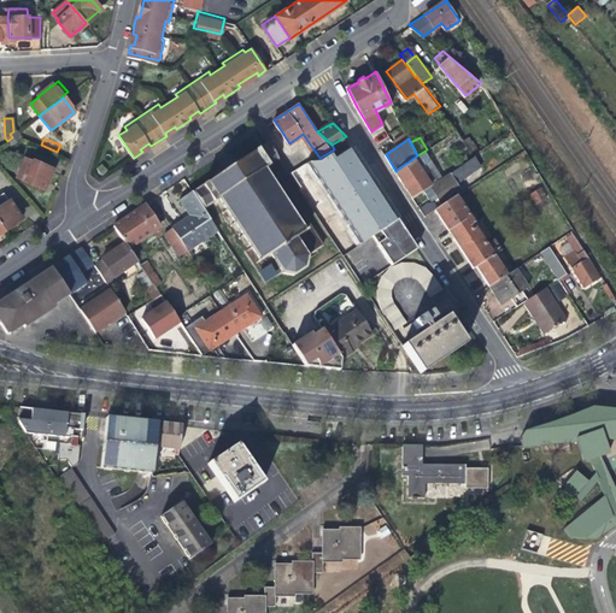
[(465,142),(475,155),(480,151),(474,143),(470,140),(465,142)]
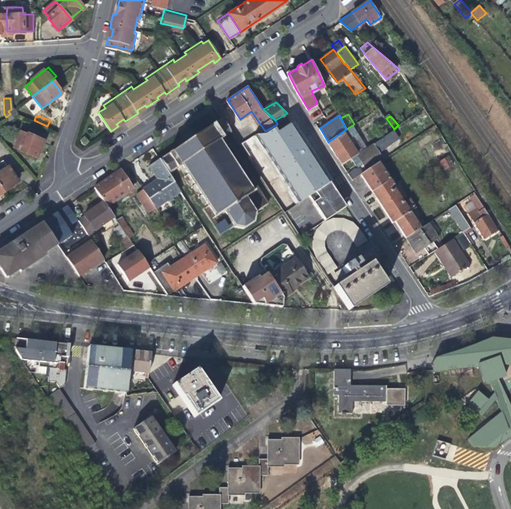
[(224,136),(232,131),(223,117),(162,158),(170,171),(178,165),(180,168),(182,167),(188,176),(186,177),(191,184),(193,183),(207,205),(204,207),(221,233),(233,225),(243,227),(253,220),(254,210),(268,201),(251,176),(248,178),(234,156),(236,154),(232,148),(230,149),(223,140),(225,138),(224,136)]
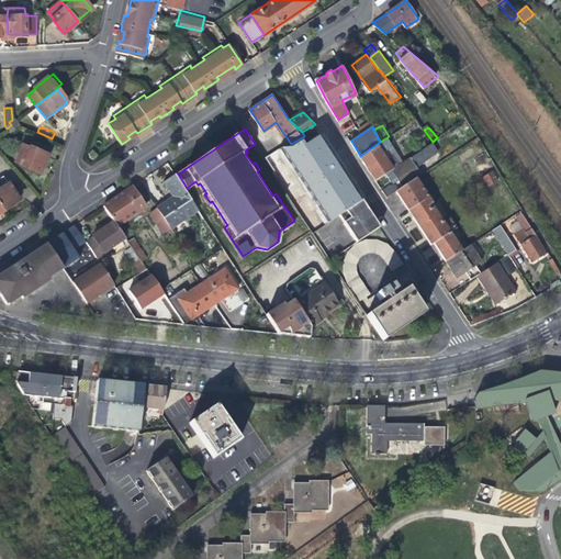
[(363,197),(322,131),(307,140),(304,136),(291,144),(282,144),(331,219),(341,212),(363,197)]
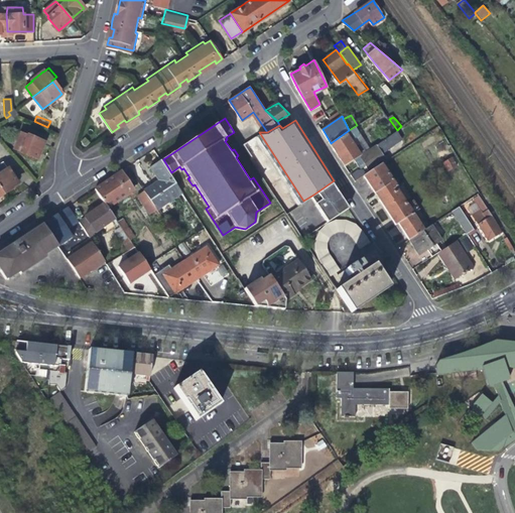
[(352,139),(357,135),(359,134),(361,130),(357,125),(349,130),(331,143),(337,152),(345,164),(355,158),(367,150),(362,142),(356,145),(352,139)]
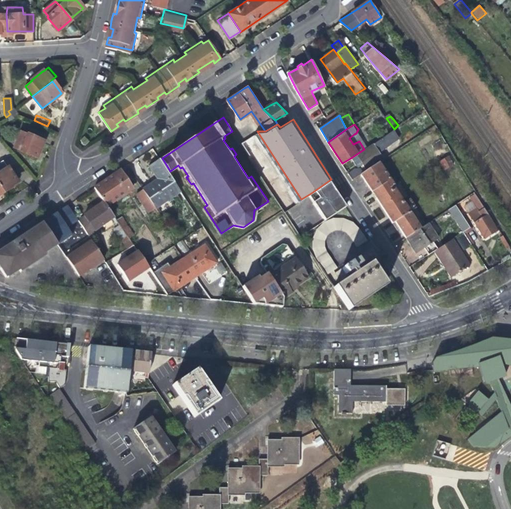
[(41,141),(45,132),(31,127),(28,136),(20,133),(13,147),(36,156),(40,147),(42,141),(41,141)]
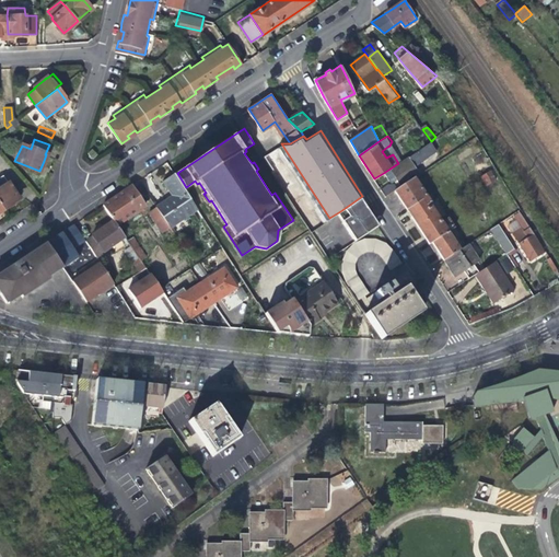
[(437,150),(431,141),(404,159),(398,163),(385,172),(392,181),(396,177),(400,184),(419,172),(415,165),(437,150)]
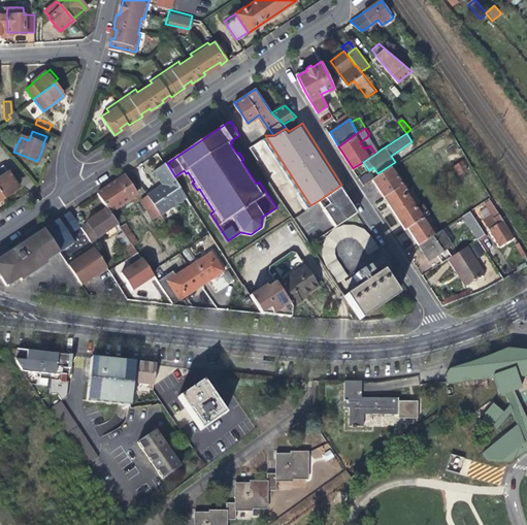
[(381,150),(369,133),(367,137),(365,138),(370,145),(375,154),(381,150)]
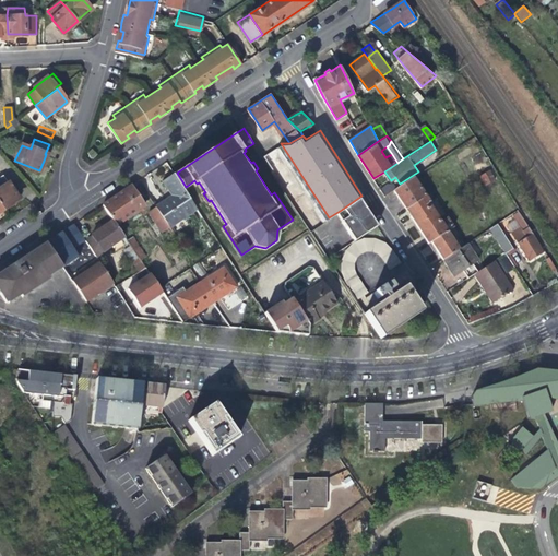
[(285,160),(277,146),(264,155),(272,168),(285,160)]
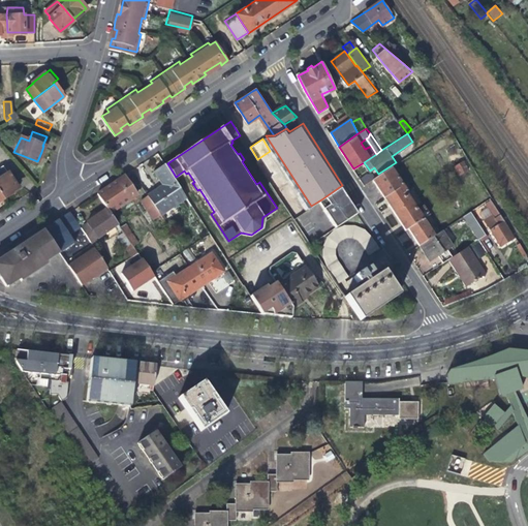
[(371,146),(366,138),(361,143),(365,149),(371,146)]
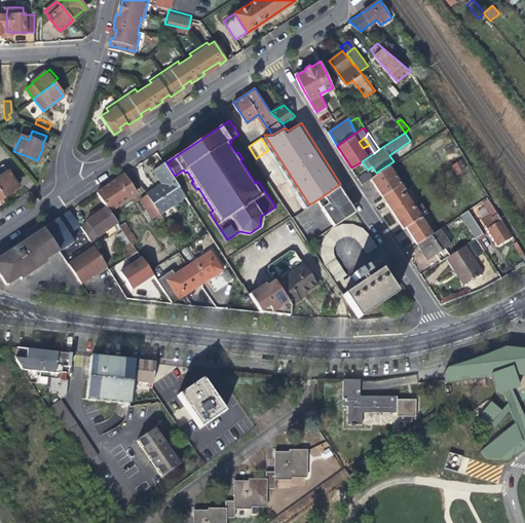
[(155,188),(147,193),(160,213),(186,195),(164,162),(154,169),(162,183),(155,188)]
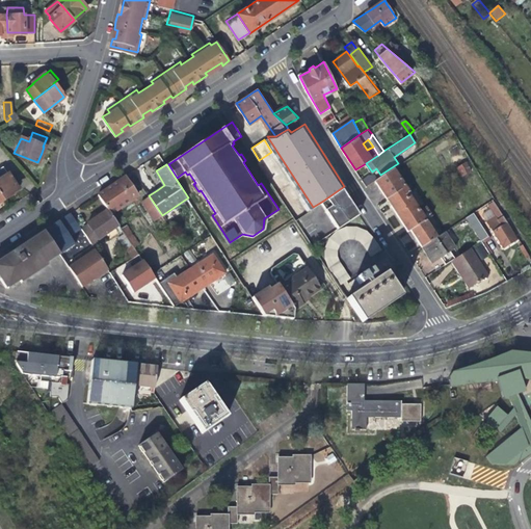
[(457,169),(462,179),(472,174),(467,164),(457,169)]
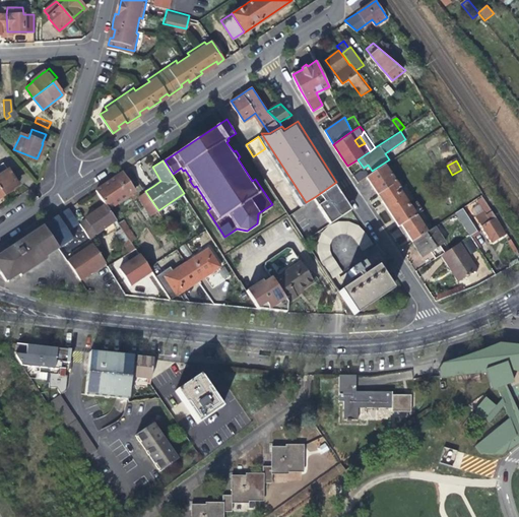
[(387,207),(399,225),(424,209),(402,178),(397,182),(385,165),(370,175),(367,176),(387,207)]
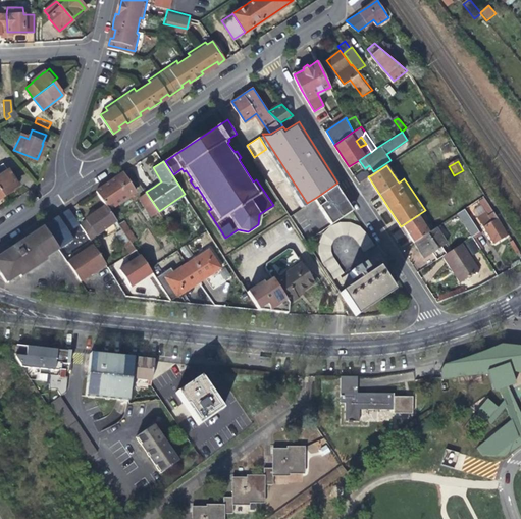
[(7,170),(0,174),(0,189),(3,194),(12,188),(17,185),(16,184),(19,182),(16,177),(13,179),(7,170)]
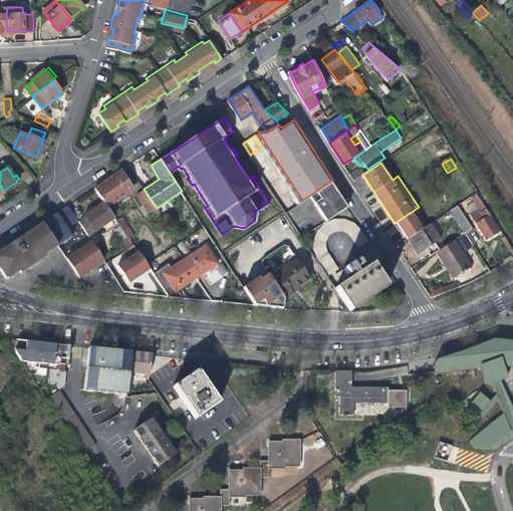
[(349,173),(354,180),(362,174),(365,173),(362,169),(356,168),(349,173)]
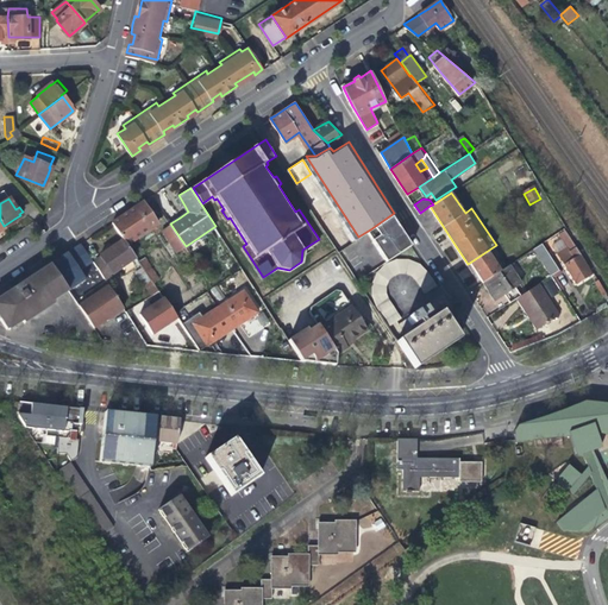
[(133,208),(113,220),(125,238),(129,243),(149,228),(148,227),(158,220),(145,200),(133,208)]
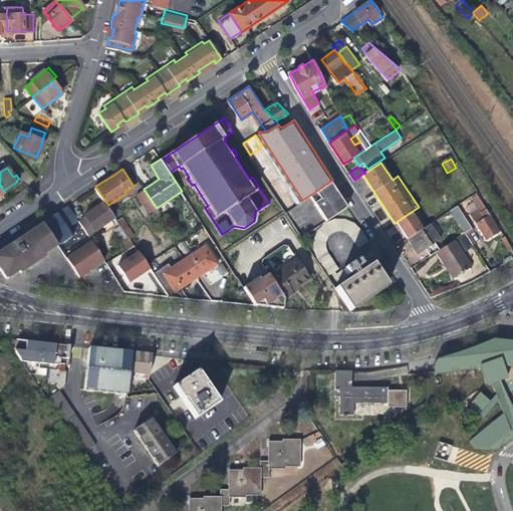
[(332,180),(312,194),(328,218),(350,204),(340,190),(334,179),(332,180)]
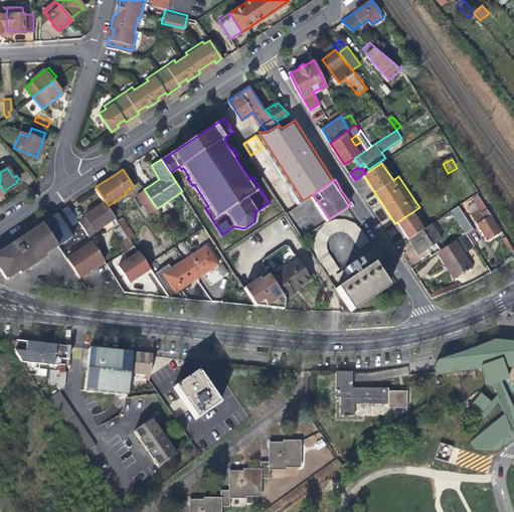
[(150,212),(157,208),(144,189),(137,193),(150,212)]
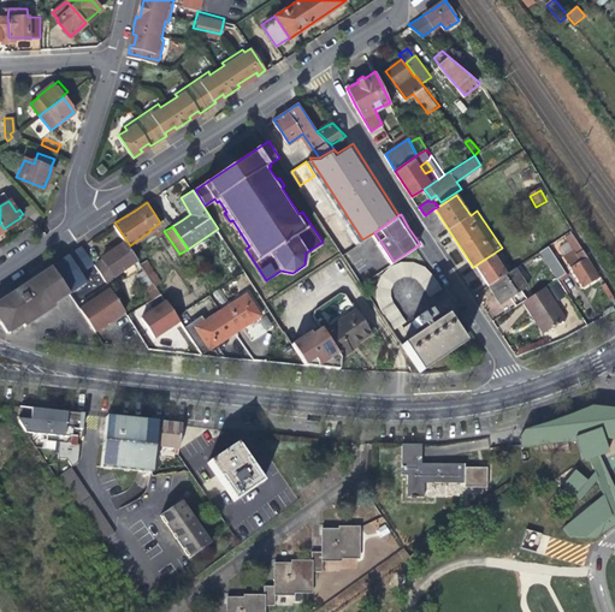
[(566,236),(580,256),(571,262),(578,277),(584,286),(599,277),(572,232),(566,236)]
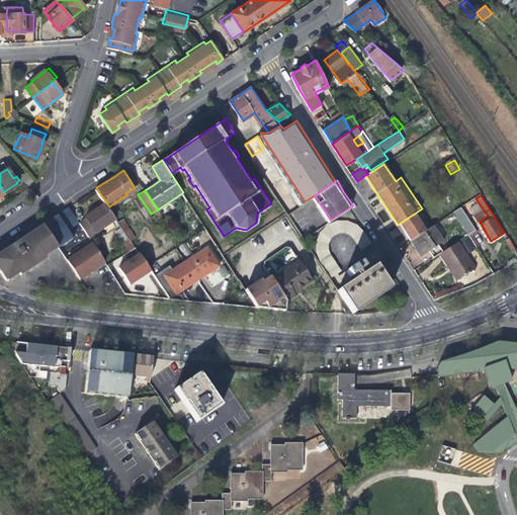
[(108,232),(120,224),(118,222),(109,206),(106,202),(92,211),(85,217),(86,217),(79,222),(90,237),(104,227),(108,232)]
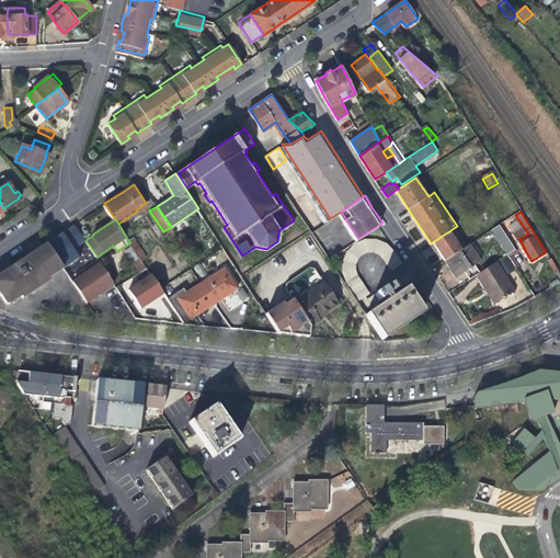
[(47,242),(48,243),(65,268),(84,253),(76,241),(82,235),(75,223),(66,229),(47,242)]
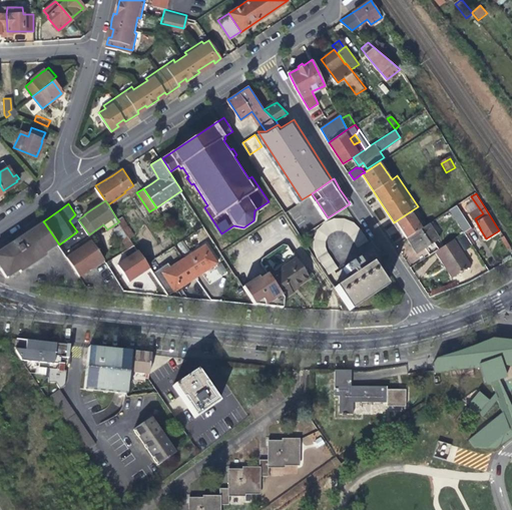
[(457,204),(451,208),(465,230),(472,227),(457,204)]
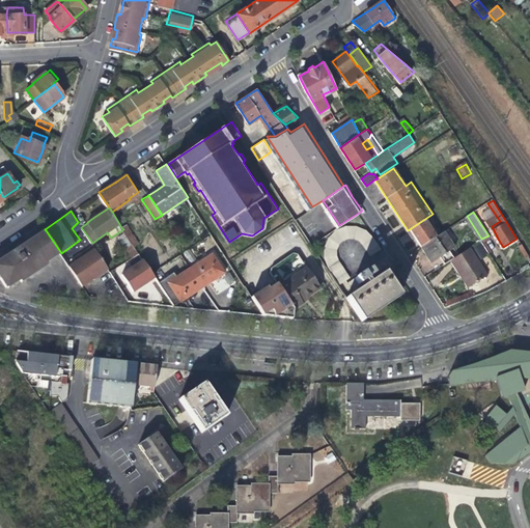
[(419,247),(421,246),(435,237),(436,235),(428,224),(436,220),(433,214),(408,230),(411,235),(419,247)]
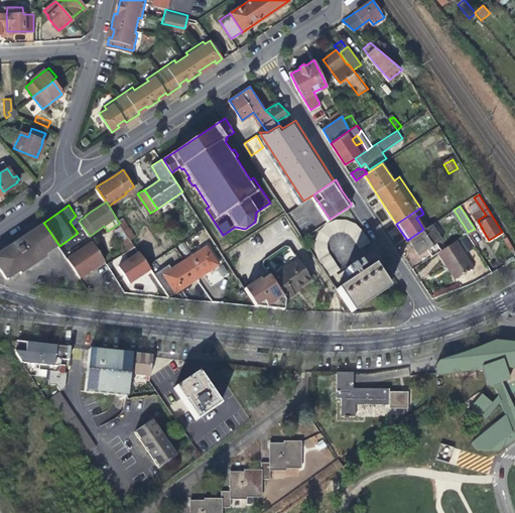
[(122,218),(118,221),(120,223),(122,226),(128,235),(130,239),(134,236),(122,218)]
